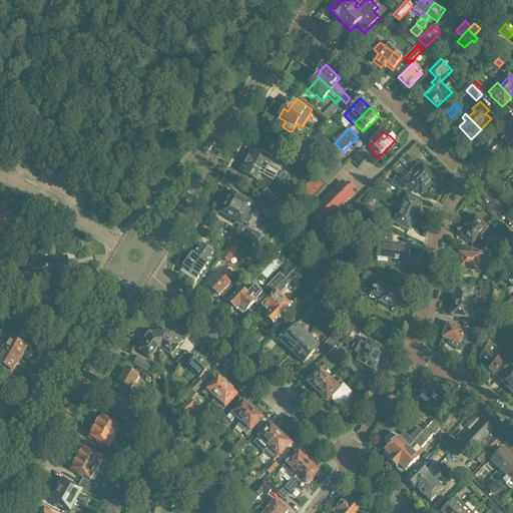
[(297,145),(292,152),(298,156),(303,149),(297,145)]
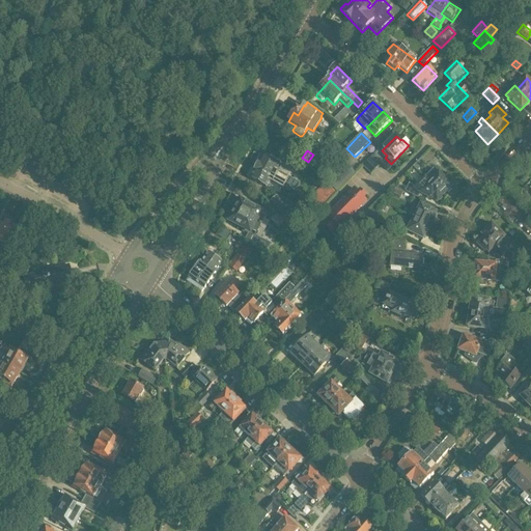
[(262,157),(259,155),(255,162),(258,164),(257,167),(285,183),(291,189),(291,188),(295,191),(298,187),(300,183),(279,171),(278,172),(276,171),(279,165),(263,156),(262,157)]
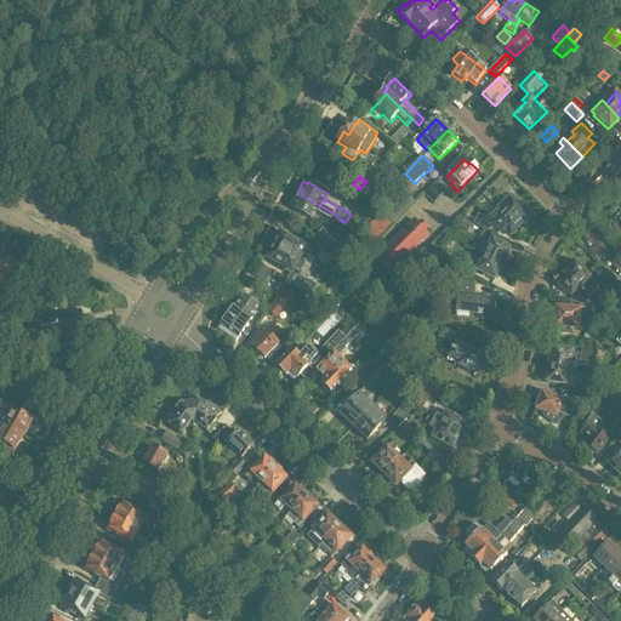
[(434,204),(443,195),(437,189),(433,184),(423,194),(434,204)]
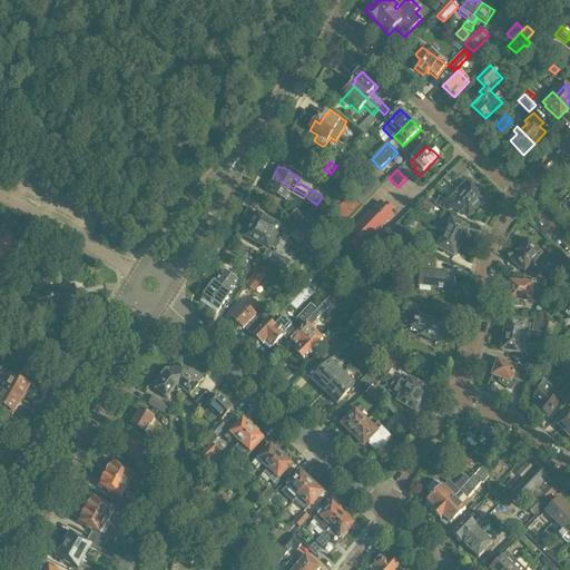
[(345,187),(351,179),(340,170),(333,177),(345,187)]
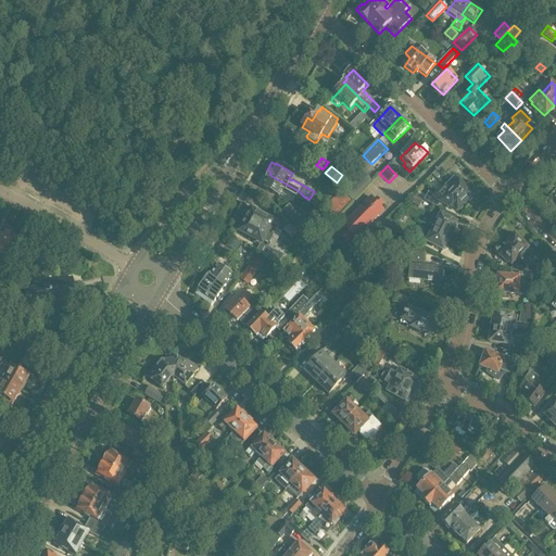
[(445,171),(441,166),(432,175),(438,179),(445,171)]
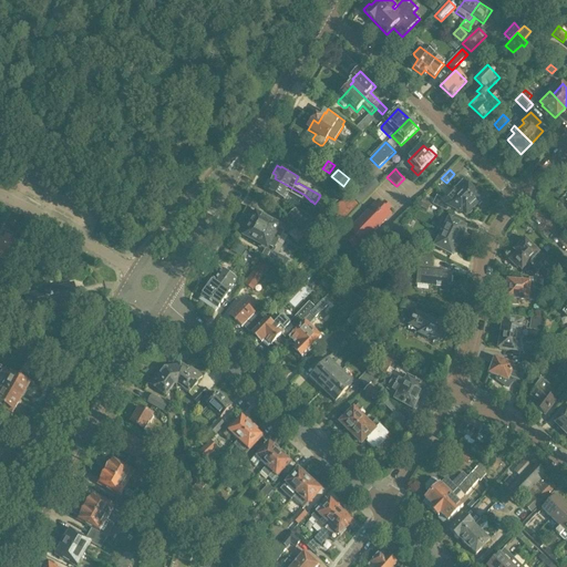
[(346,192),(349,196),(359,205),(360,206),(380,185),(366,171),(346,192)]
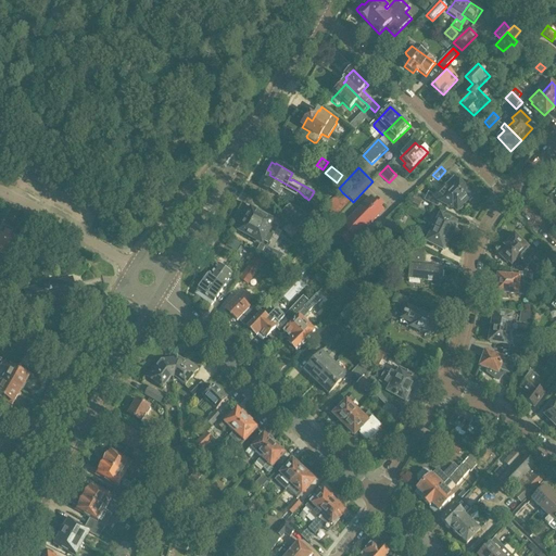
[(299,191),(269,175),(267,179),(263,177),(258,186),(262,188),(279,197),(282,191),(303,202),(305,198),(299,191)]
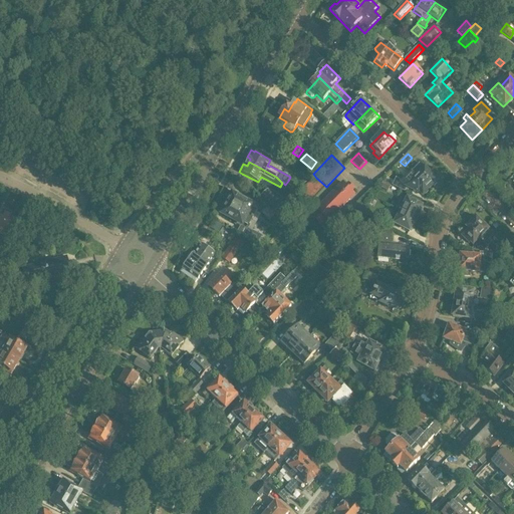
[(437,184),(437,182),(438,181),(430,174),(430,172),(428,170),(426,170),(420,164),(412,173),(416,177),(429,190),(433,186),(435,187),(437,184)]
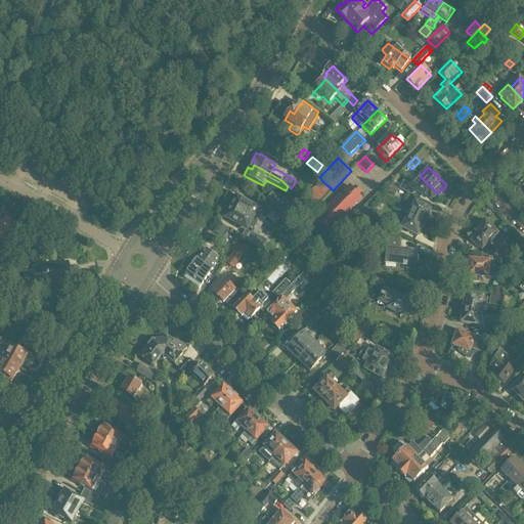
[(432,199),(434,199),(437,197),(436,194),(437,193),(424,180),(420,176),(409,186),(406,183),(404,182),(400,189),(413,197),(417,192),(431,200),(432,199)]
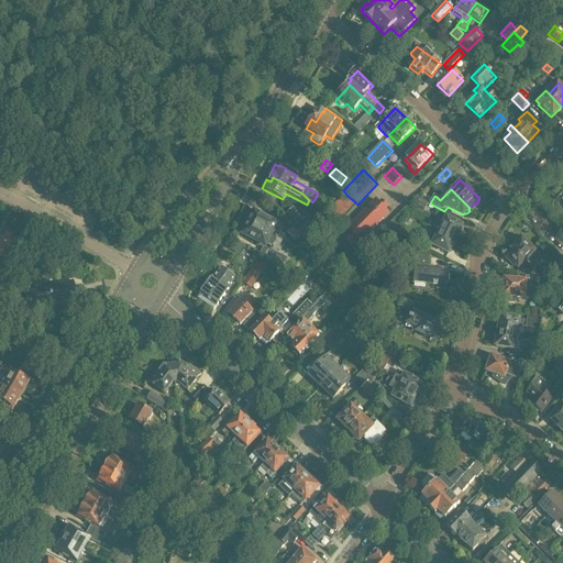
[(346,195),(329,211),(339,221),(356,203),(346,195)]
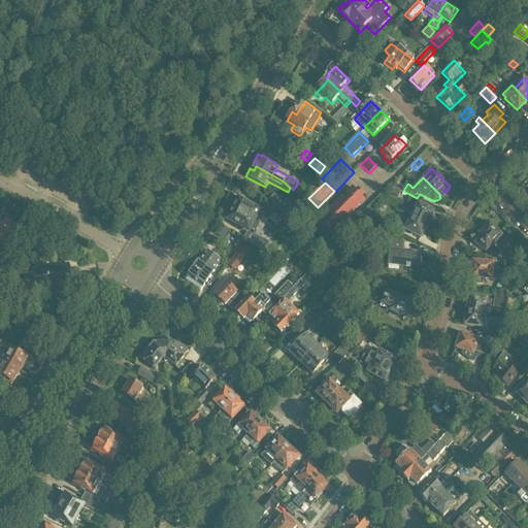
[(391,192),(398,196),(400,191),(393,187),(391,192)]
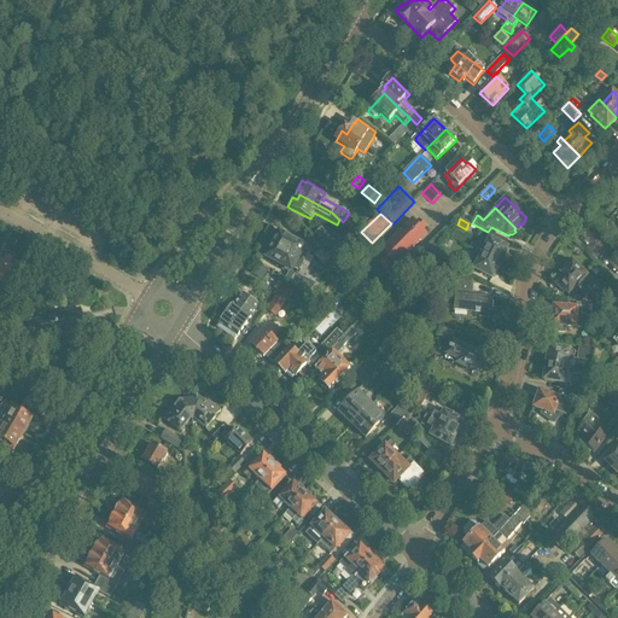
[(395,267),(426,234),(419,227),(412,220),(380,252),(378,250),(371,256),(391,277),(398,269),(395,267)]
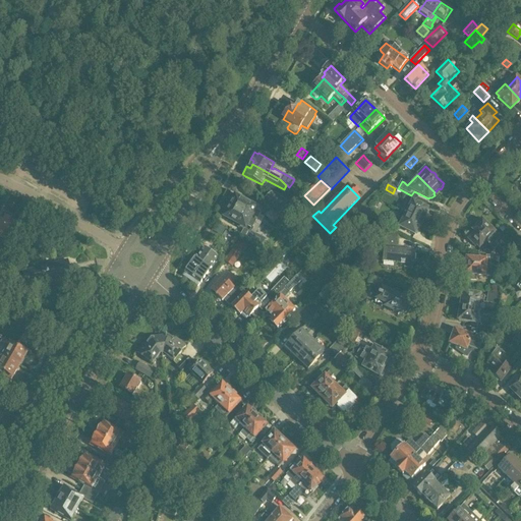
[(112,204),(117,196),(109,191),(105,198),(112,204)]
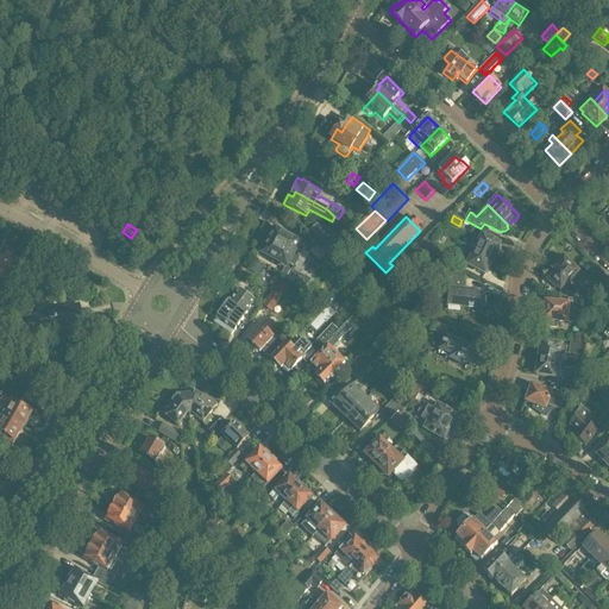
[(332,244),(336,242),(319,225),(308,236),(325,252),(326,251),(332,244)]
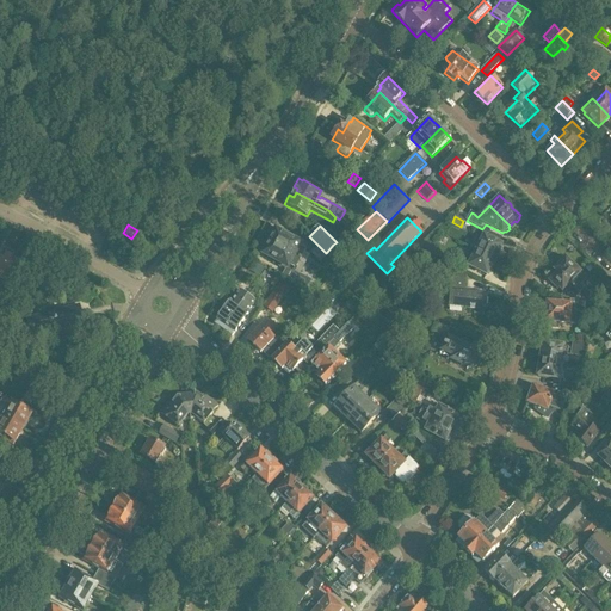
[(277,232),(264,255),(288,267),(295,271),(289,282),(306,291),(312,282),(298,275),(309,255),(304,253),(306,251),(298,247),(301,245),(277,232)]
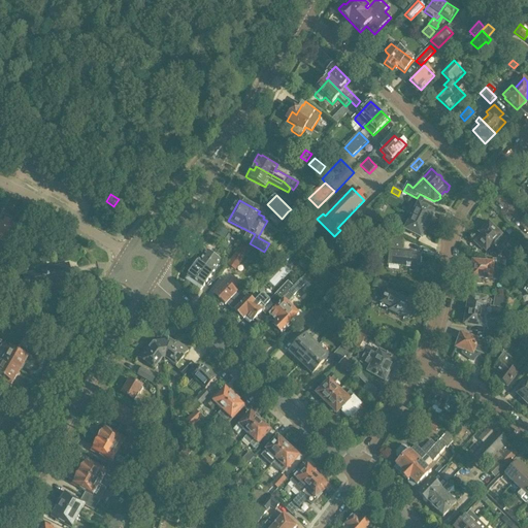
[(411,218),(427,225),(434,212),(419,204),(419,205),(414,203),(407,216),(411,218)]
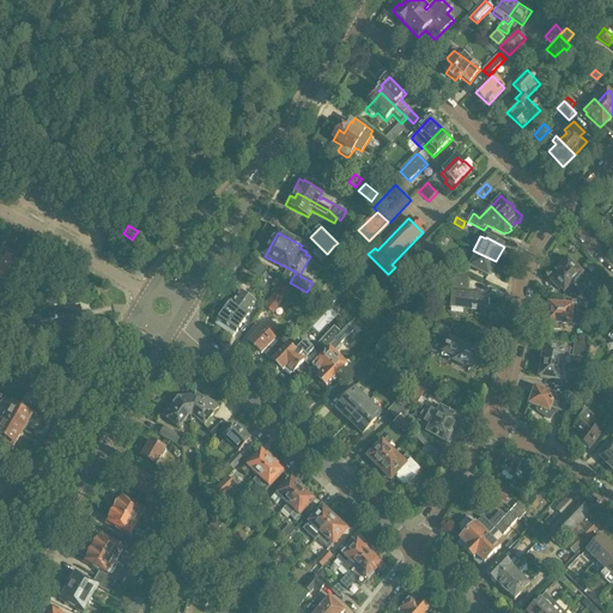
[(425,249),(434,254),(437,247),(429,242),(425,249)]
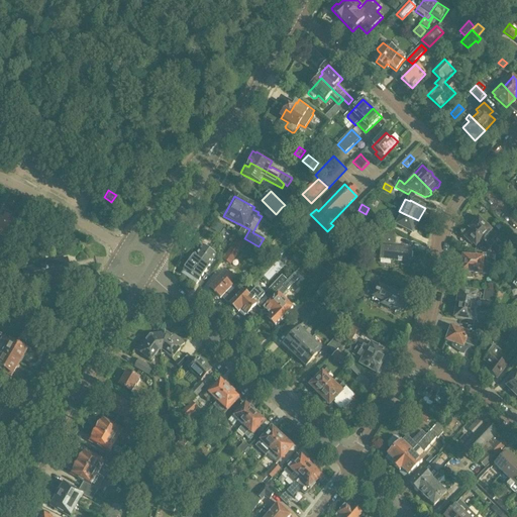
[(282,207),(277,213),(285,222),(291,216),(282,207)]
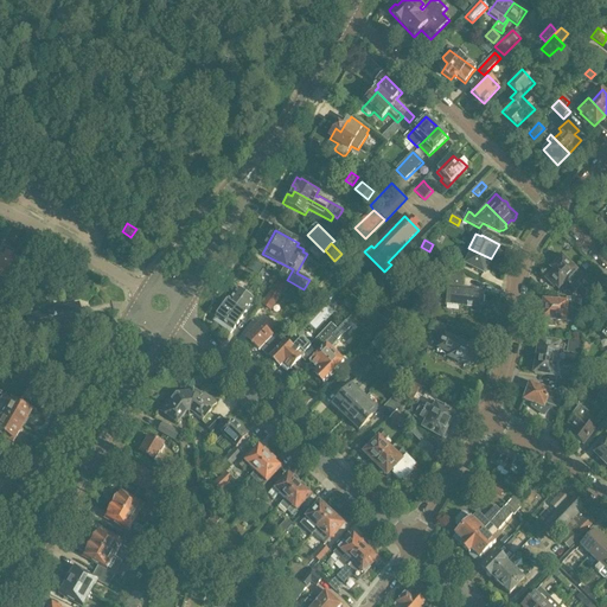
[(318,262),(325,254),(315,244),(308,253),(318,262)]
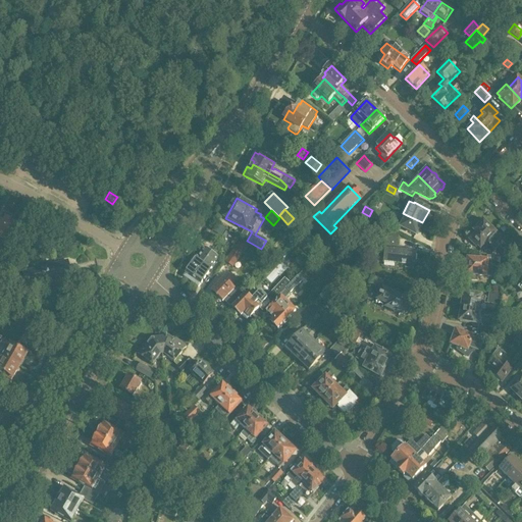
[(416,236),(422,222),(407,215),(403,213),(397,225),(401,227),(416,236)]
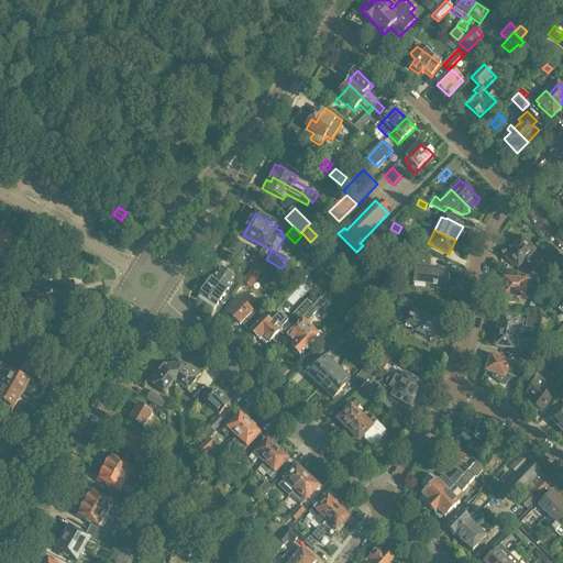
[(18,241),(6,234),(3,239),(1,238),(0,241),(0,256),(11,262),(17,253),(13,251),(18,241)]
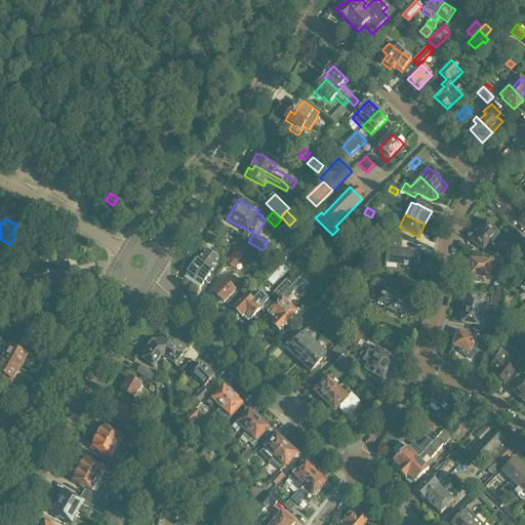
[(297,232),(306,240),(316,231),(307,223),(297,232)]
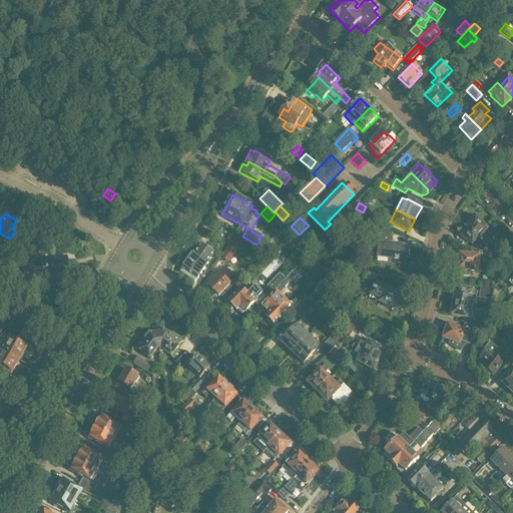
[(488,229),(475,217),(474,218),(472,217),(469,220),(469,223),(466,227),(467,228),(468,228),(478,239),(482,242),(486,246),(489,243),(490,242),(488,239),(488,236),(484,233),(488,229)]
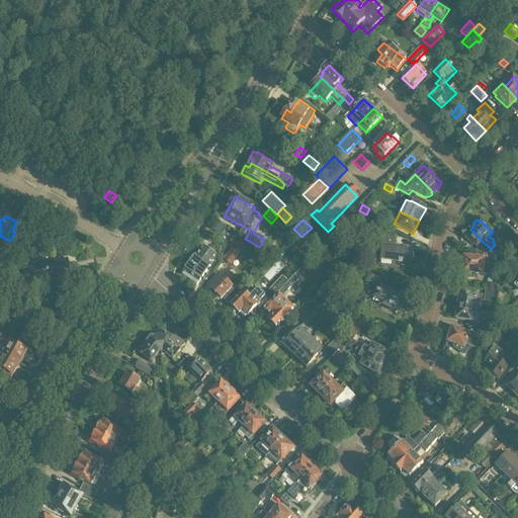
[(387,231),(377,230),(376,245),(382,245),(380,261),(403,264),(402,267),(410,267),(411,264),(411,265),(412,260),(413,260),(414,255),(412,255),(413,251),(399,249),(400,246),(394,246),(395,235),(391,235),(391,233),(387,231)]
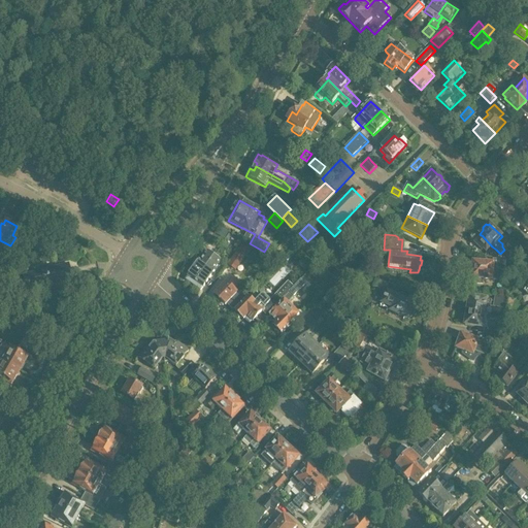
[(496,250),(492,246),(482,235),(481,235),(476,240),(476,242),(475,243),(482,251),(483,250),(486,253),(488,251),(491,255),(493,253),(497,257),(500,254),(496,250)]
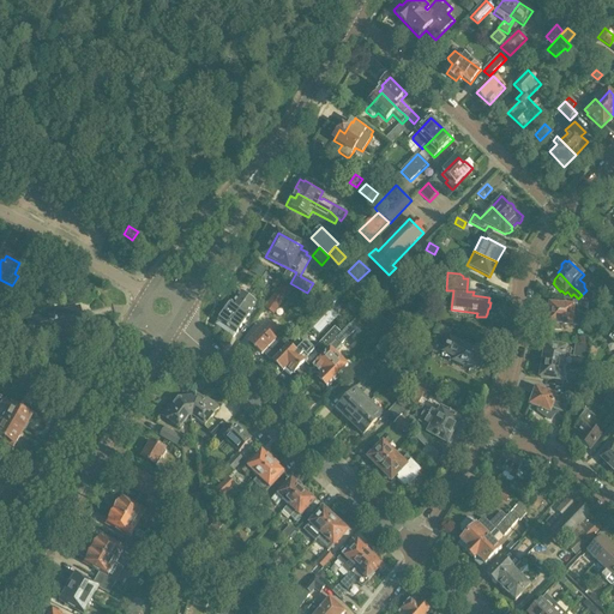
[(278,280),(272,287),(277,290),(282,282),(278,280)]
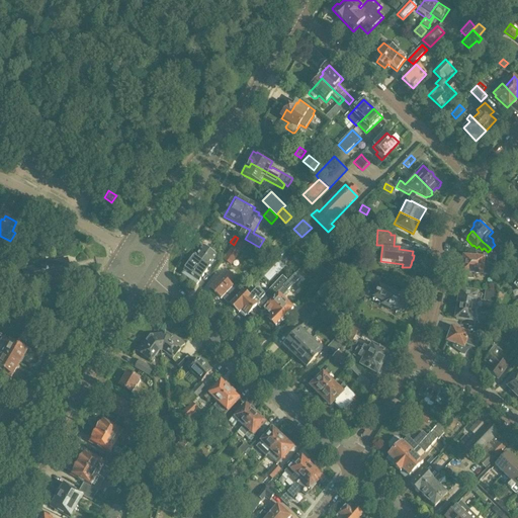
[(245,251),(247,247),(245,245),(247,242),(239,237),(223,261),(231,266),(242,250),(245,251)]
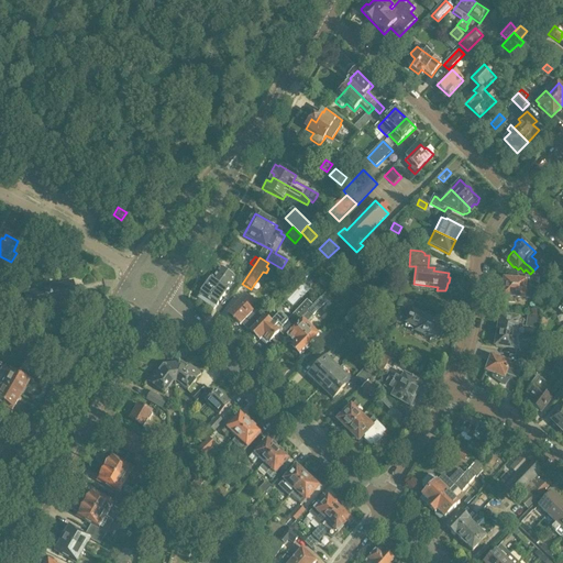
[(548,266),(542,271),(549,276),(553,272),(548,266)]
